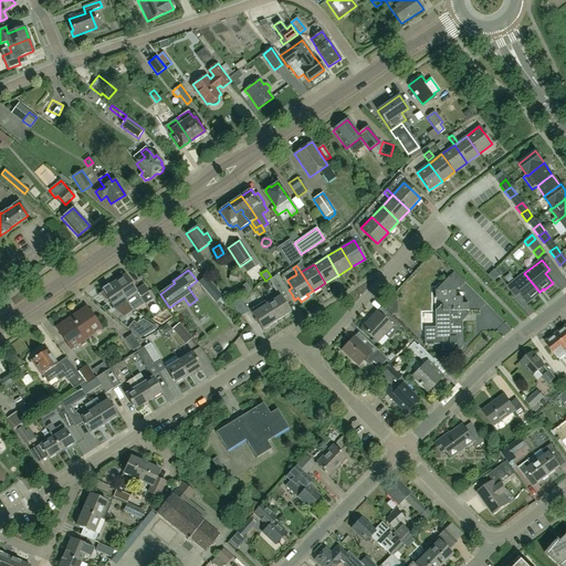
[(489,275),(493,281),(500,276),(494,270),(489,275)]
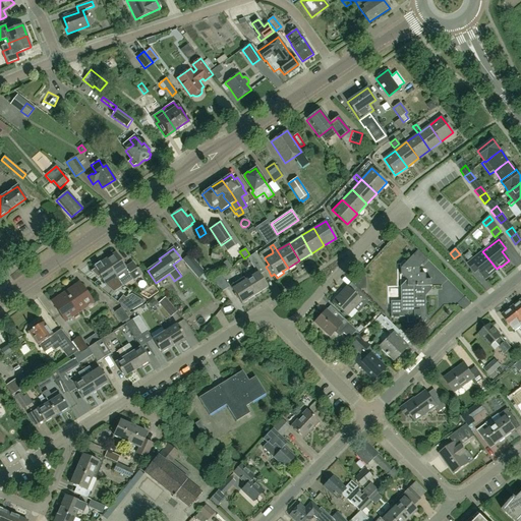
[(221,251),(212,249),(210,258),(218,262),(218,261),(220,261),(222,253),(220,253),(221,251)]
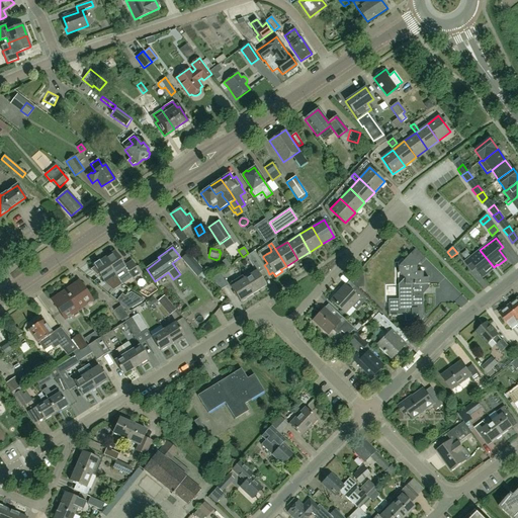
[(480,250),(464,262),(471,271),(476,267),(484,277),(492,270),(491,269),(494,267),(480,250)]
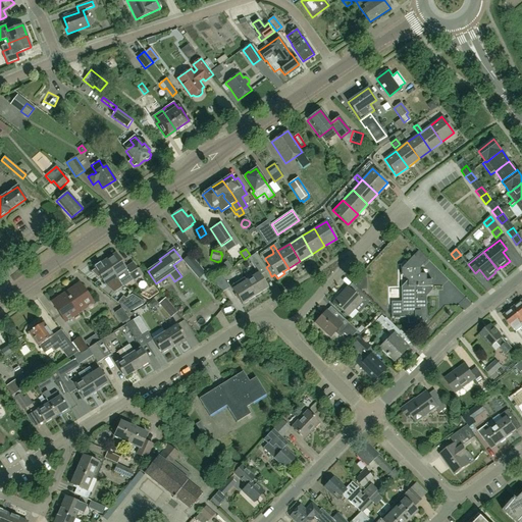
[(114,254),(105,260),(116,277),(122,288),(134,279),(134,280),(141,275),(133,263),(124,268),(114,254)]
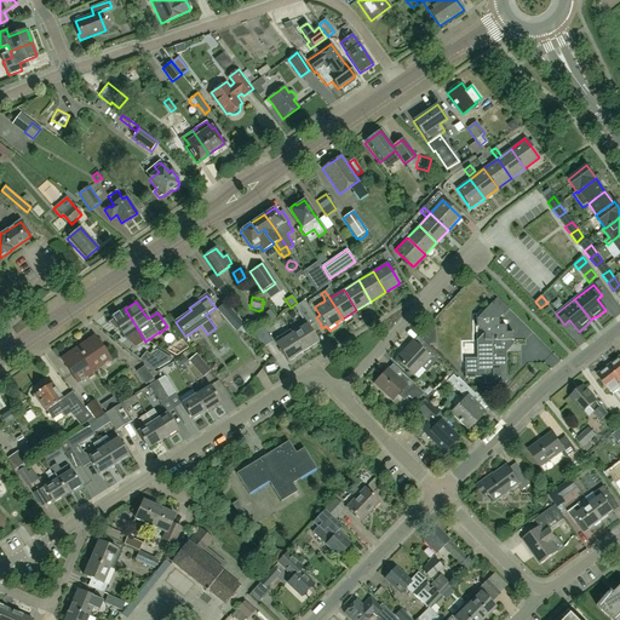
[(217,310),(236,332),(239,329),(244,334),(248,331),(244,325),(225,303),(217,310)]
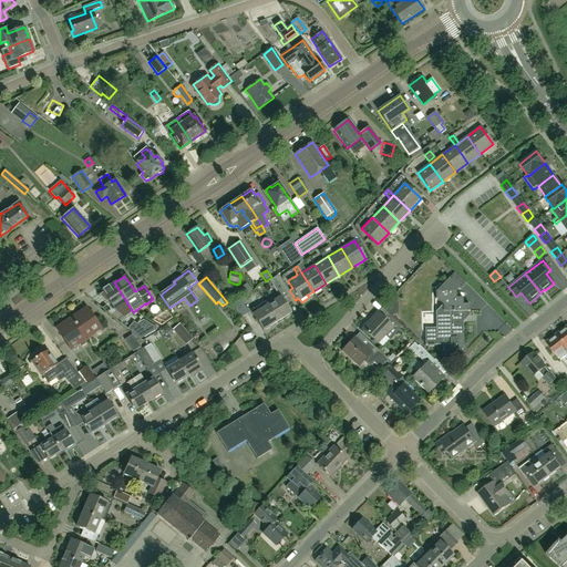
[(286,290),(277,277),(270,281),(278,295),(286,290)]
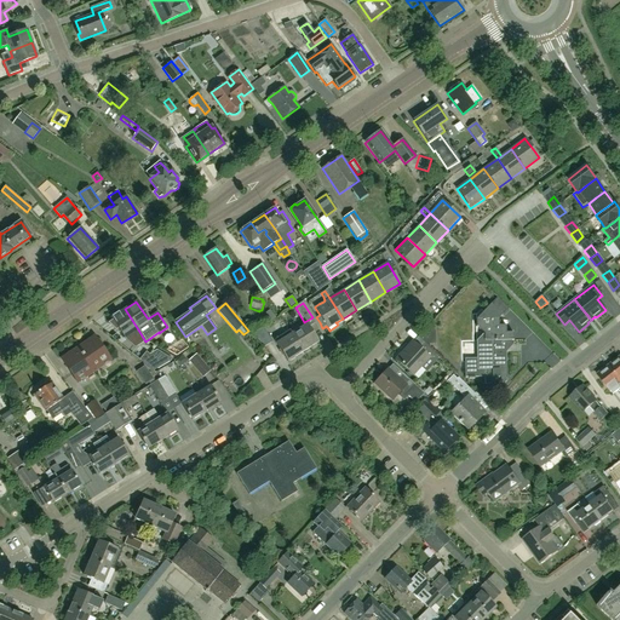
[(501,315),(491,304),(476,320),(476,327),(483,334),(477,342),(477,349),(484,356),(484,369),(484,378),(492,384),(500,384),(501,386),(509,379),(506,377),(506,356),(514,349),(514,333),(506,333),(506,326),(498,326),(498,319),(501,315)]
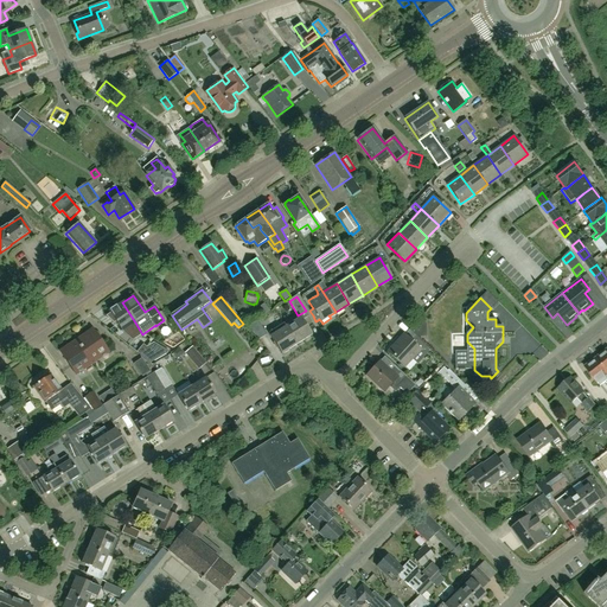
[(106,315),(115,323),(116,321),(125,334),(133,342),(134,340),(133,340),(142,334),(135,323),(122,302),(109,311),(110,313),(107,315),(106,315)]
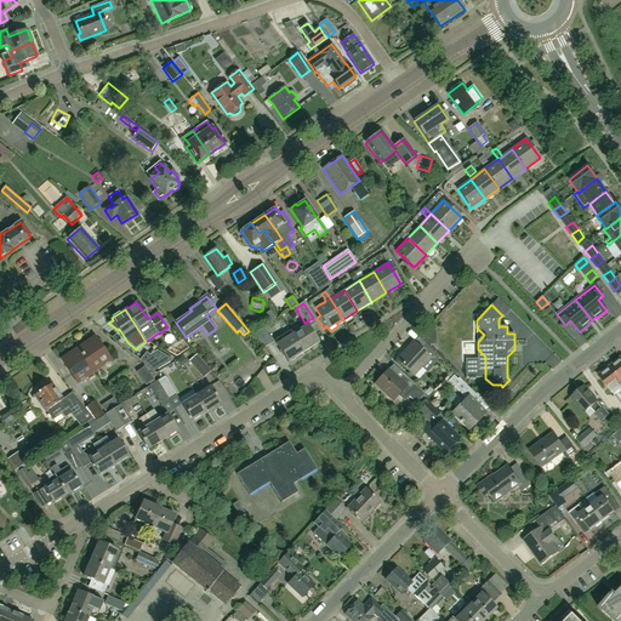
[(277,319),(271,311),(266,314),(272,322),(277,319)]
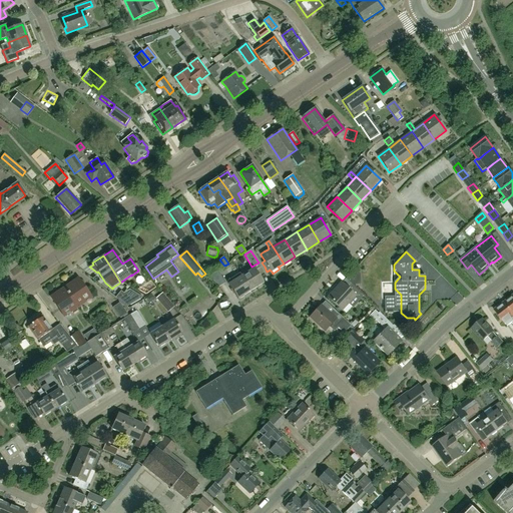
[(246,269),(239,274),(250,291),(263,283),(253,268),(247,272),(246,269)]
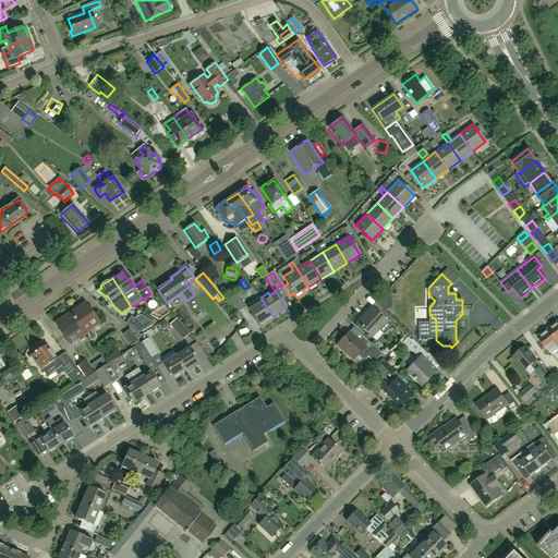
[(387,296),(384,294),(376,303),(385,312),(387,310),(385,307),(385,300),(387,296)]
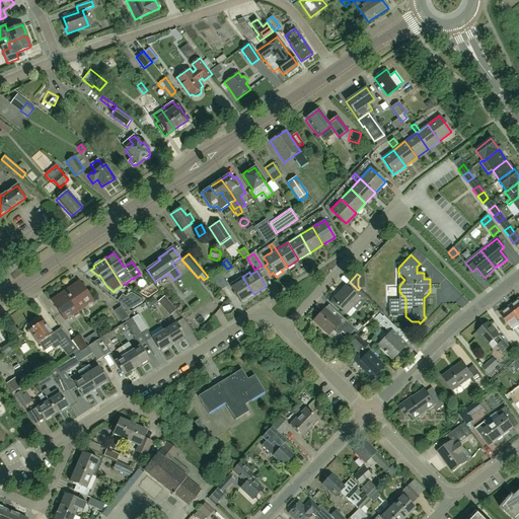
[(221,275),(212,280),(222,290),(228,286),(221,275)]
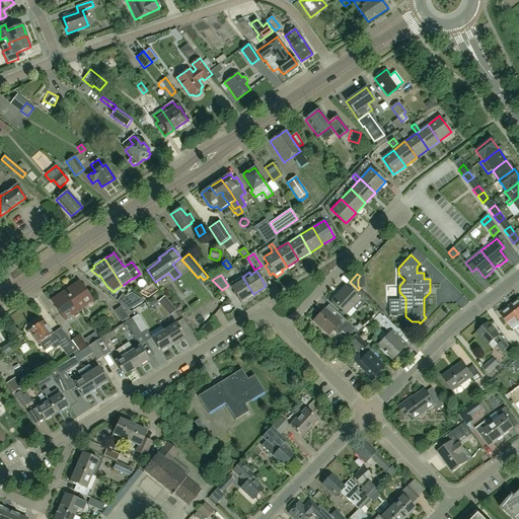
[(253,294),(242,277),(229,285),(230,287),(241,304),(247,300),(246,299),(253,294)]
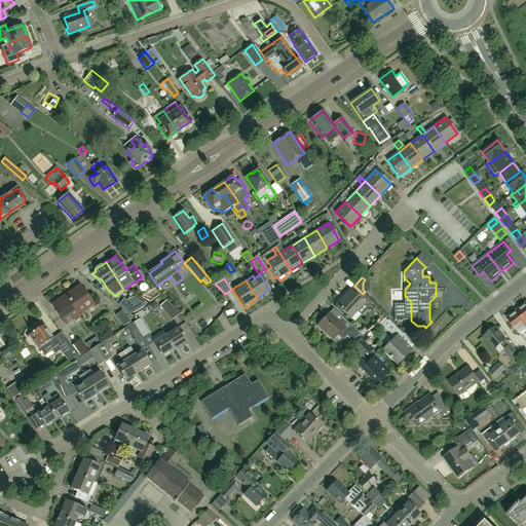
[(80,285),(66,294),(80,315),(94,305),(80,285)]
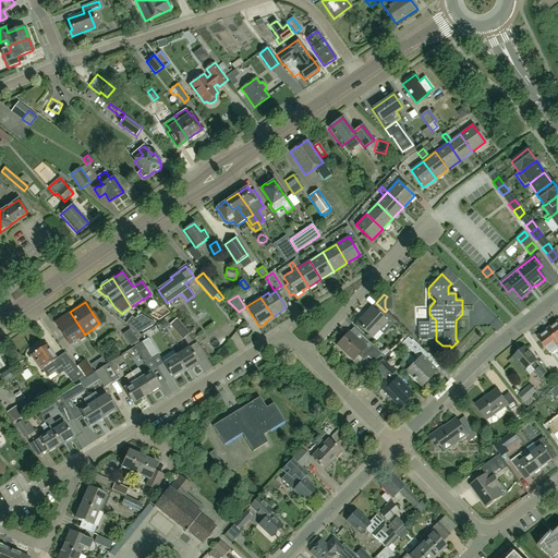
[(381,310),(377,314),(372,308),(356,324),(371,337),(385,323),(387,326),(392,322),(381,310)]
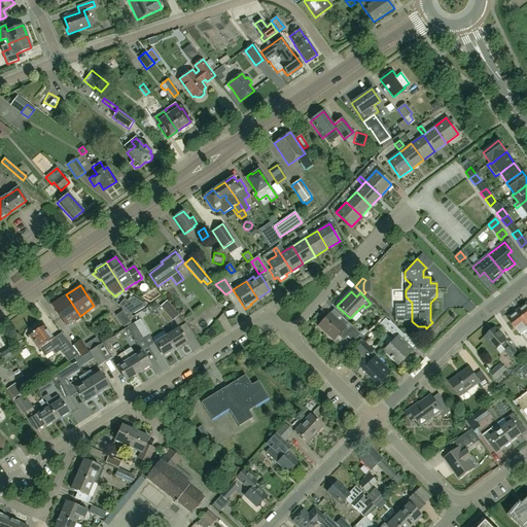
[(152,302),(159,296),(156,293),(152,293),(149,295),(149,299),(152,302)]
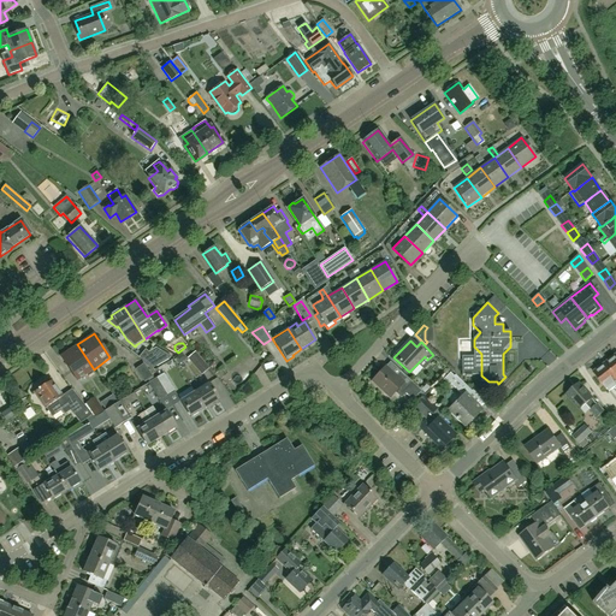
[(94,369),(77,344),(60,356),(77,380),(94,369)]
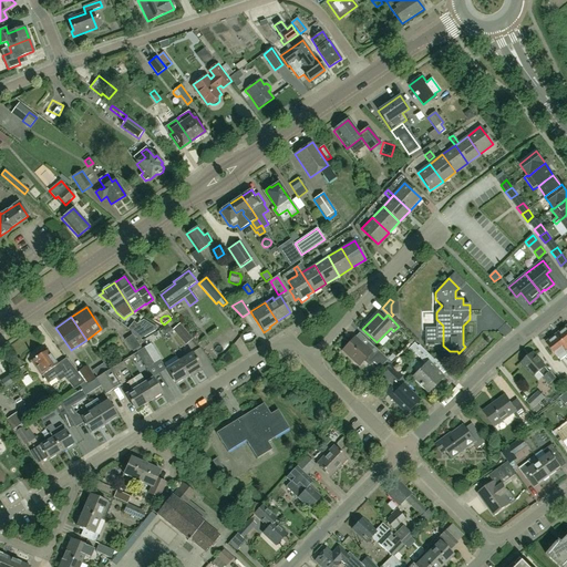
[(148,334),(136,325),(134,322),(127,329),(141,339),(148,334)]
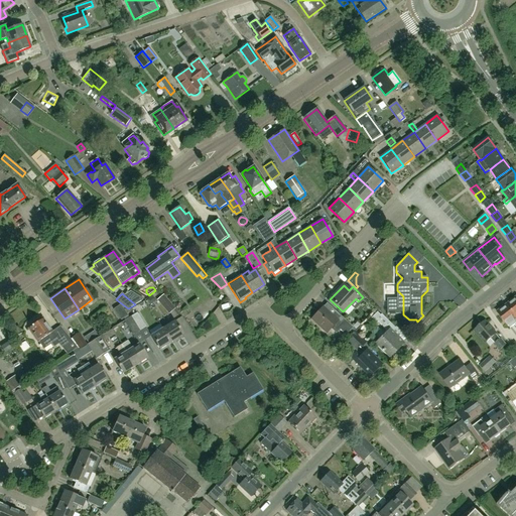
[(159,298),(156,301),(168,315),(175,308),(163,295),(159,298)]
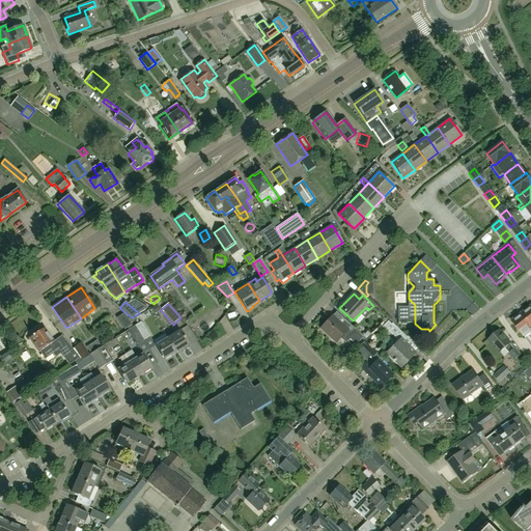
[(155,315),(161,310),(159,307),(156,305),(150,310),(155,315)]
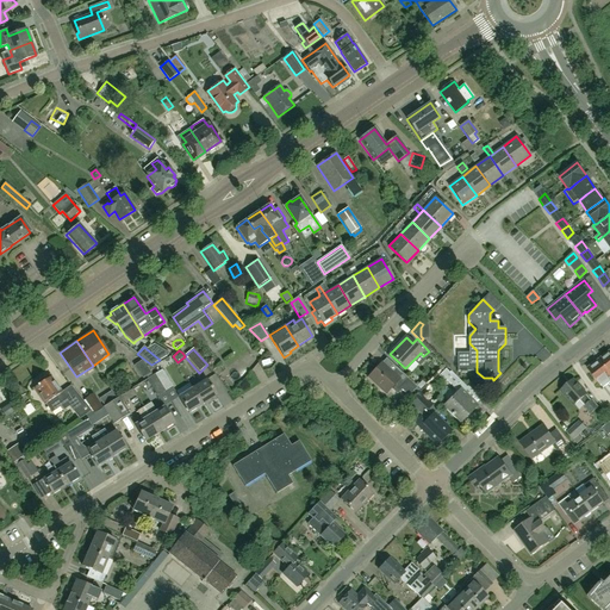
[(609,350),(599,360),(609,373),(609,350)]
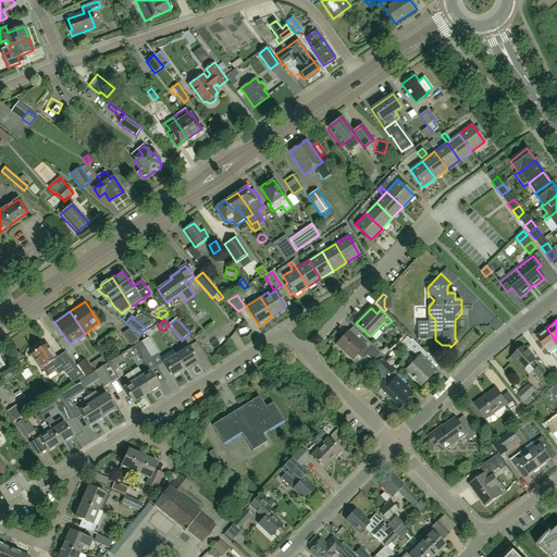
[(138,341),(130,329),(122,334),(131,346),(138,341)]
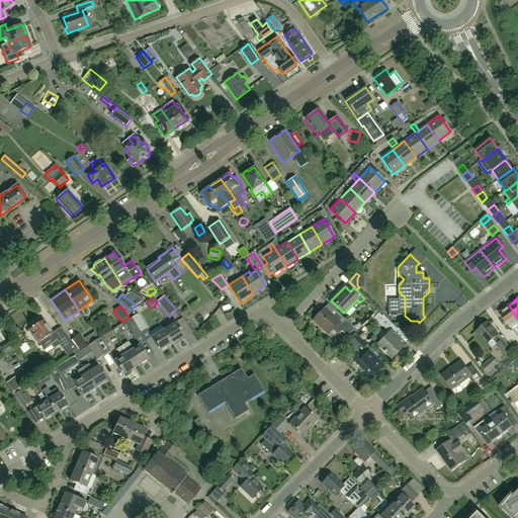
[(517,317),(509,306),(499,314),(509,327),(509,326),(512,330),(517,326),(517,327),(517,317)]
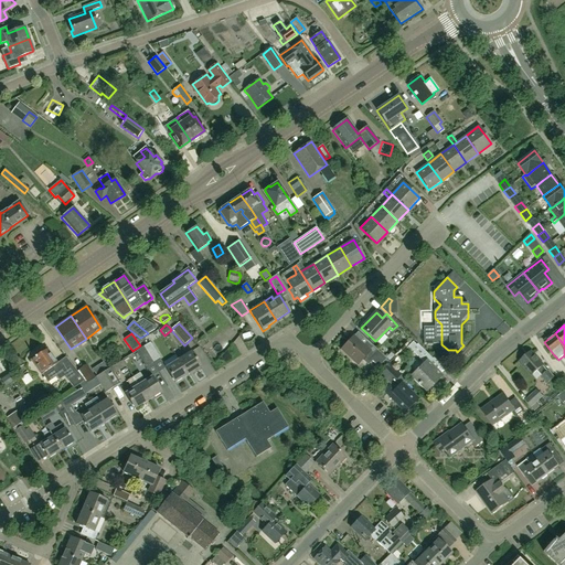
[(353,336),(340,350),(356,365),(361,360),(365,355),(372,362),(379,368),(386,359),(366,341),(363,345),(353,336)]
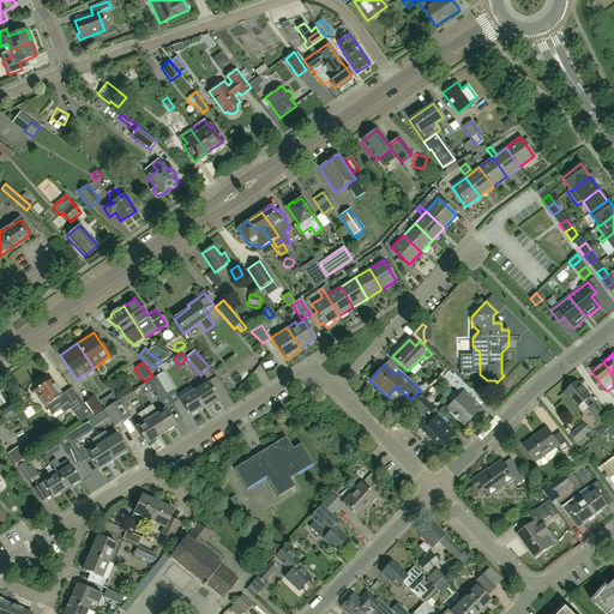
[(449,372),(441,379),(445,383),(449,383),(458,392),(456,398),(457,399),(447,410),(463,426),(480,409),(475,403),(465,395),(469,390),(453,374),(452,375),(449,372)]
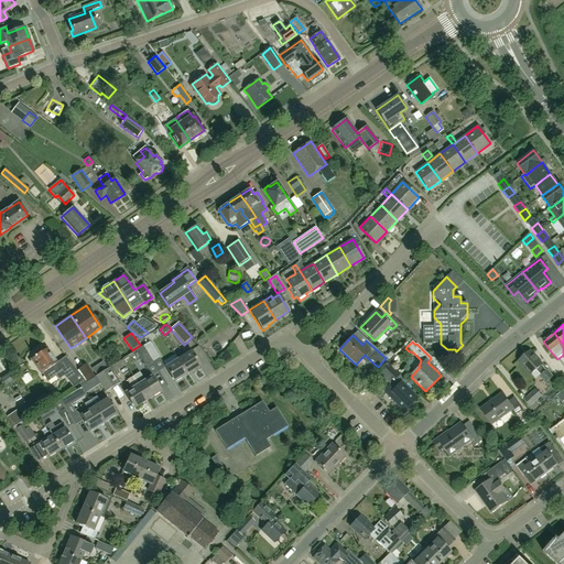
[(149,343),(142,346),(153,362),(160,358),(149,343)]
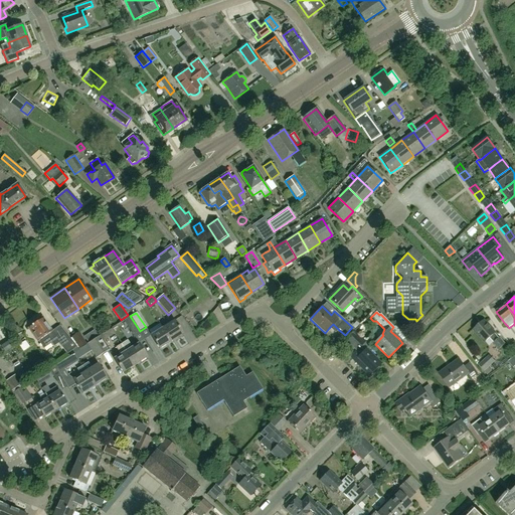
[(140,331),(130,316),(124,321),(134,336),(140,331)]
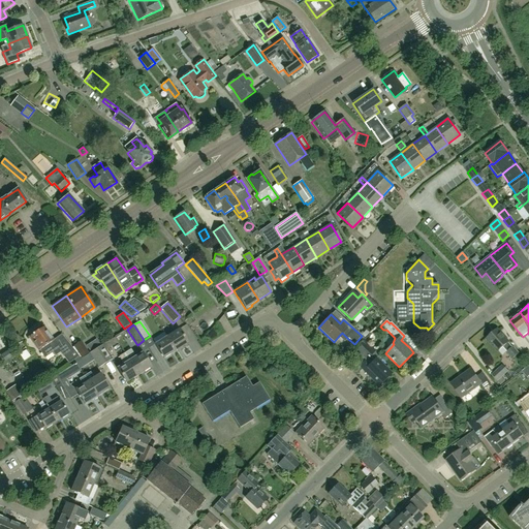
[(75,363),(81,360),(79,356),(62,334),(54,340),(51,335),(50,335),(43,327),(31,335),(36,341),(34,343),(44,358),(53,352),(55,355),(61,351),(69,364),(73,360),(75,363)]
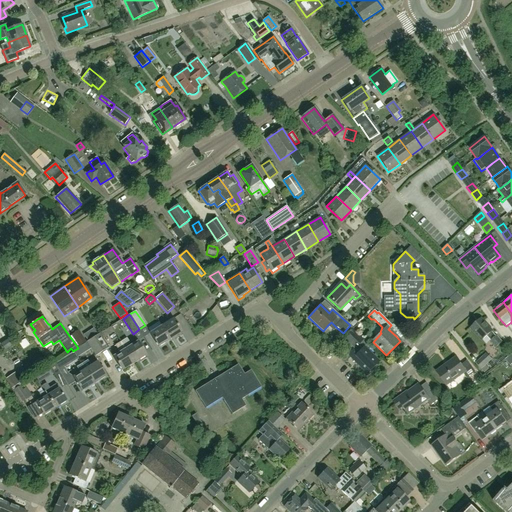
[(161,326),(170,339),(182,332),(173,318),(161,326)]
